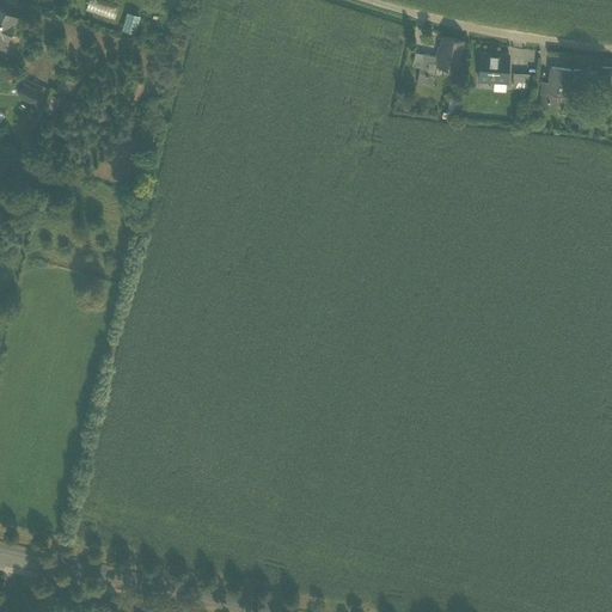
[(87,0),(85,7),(114,18),(118,6),(101,0),(87,0)]
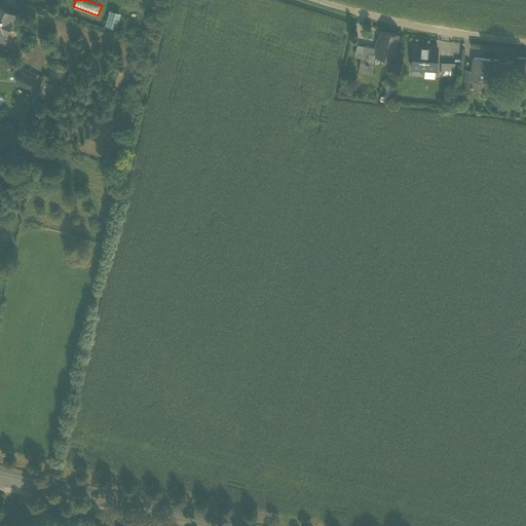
[(0,39),(2,40),(2,39),(0,38),(0,33),(1,30),(6,32),(14,14),(0,7),(0,39)]
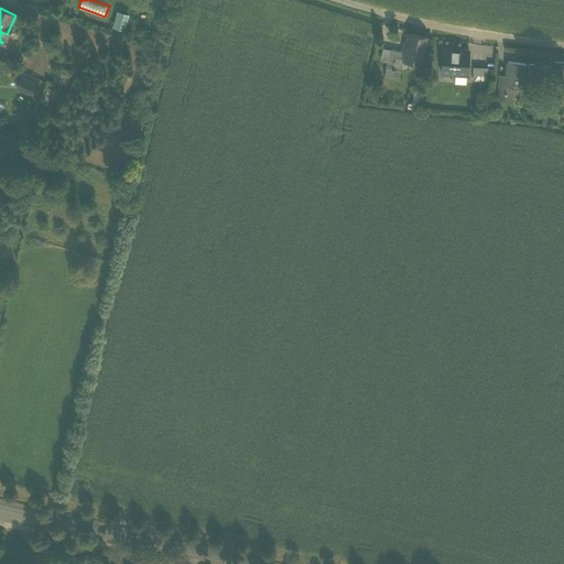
[(110,26),(123,30),(128,13),(116,9),(110,26)]
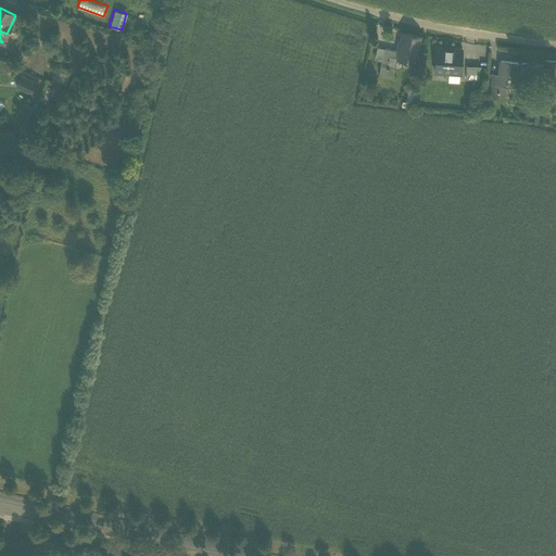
[(397,58),(415,61),(420,37),(402,34),(399,51),(397,58)]
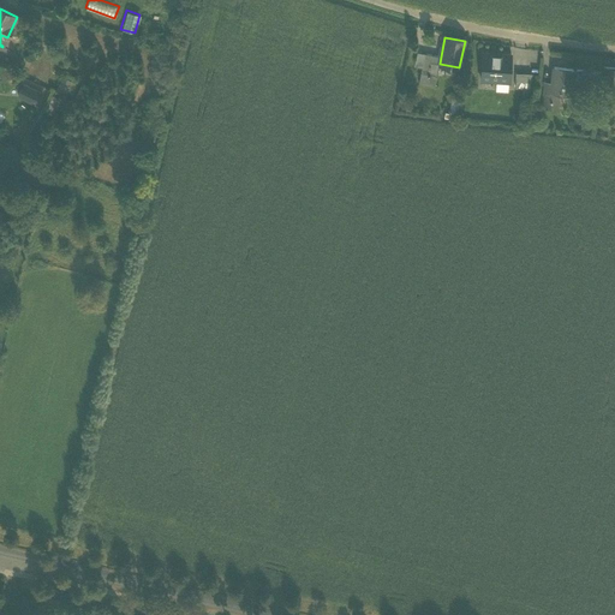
[(413,70),(421,71),(424,54),(417,52),(413,70)]
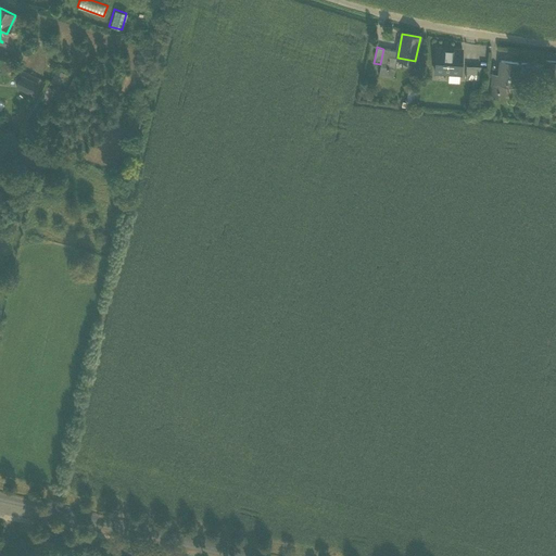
[(434,73),(460,75),(462,49),(437,48),(434,73)]
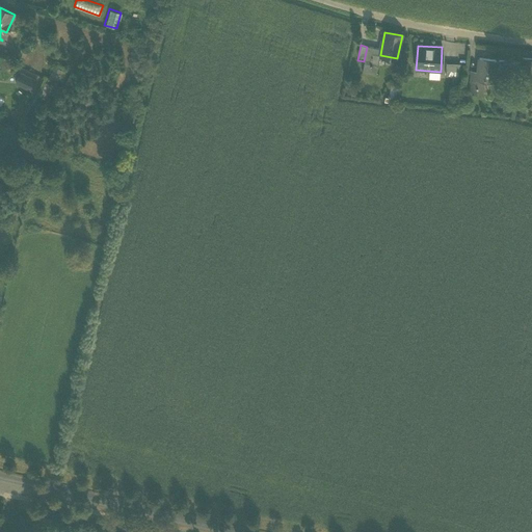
[(381,49),(367,47),(364,61),(362,72),(376,75),(380,55),(381,49)]
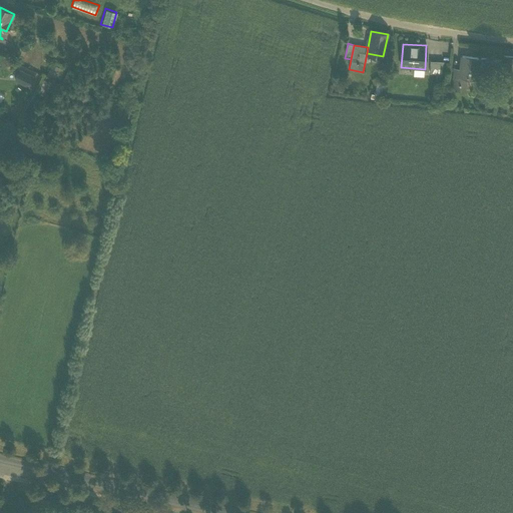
[(512,55),(503,55),(499,89),(507,89),(508,82),(512,82),(512,55)]
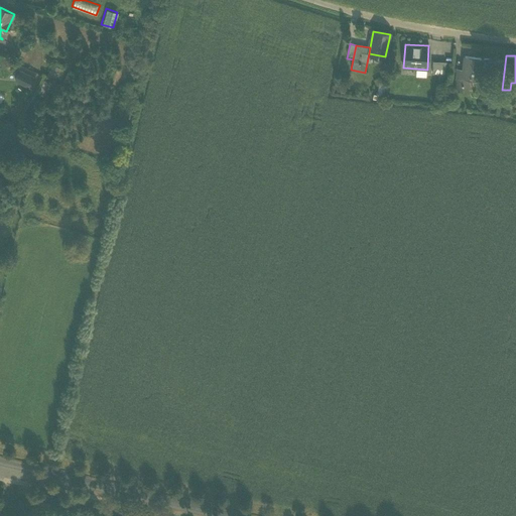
[(470,79),(480,80),(482,58),(465,56),(464,69),(463,78),(470,79)]
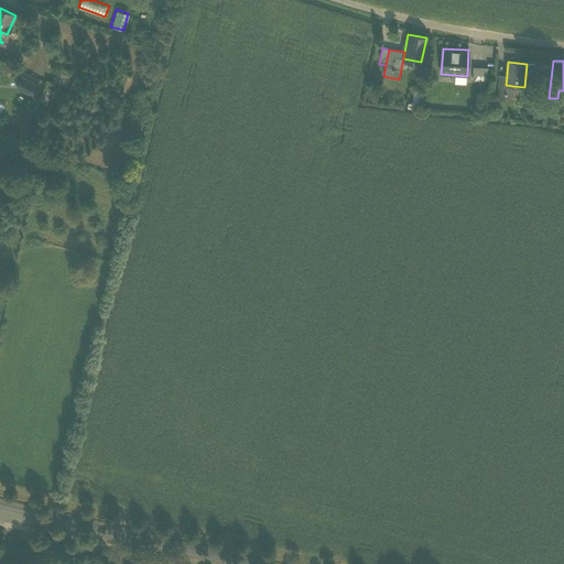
[(473,80),(486,82),(487,67),(473,67),(473,80)]
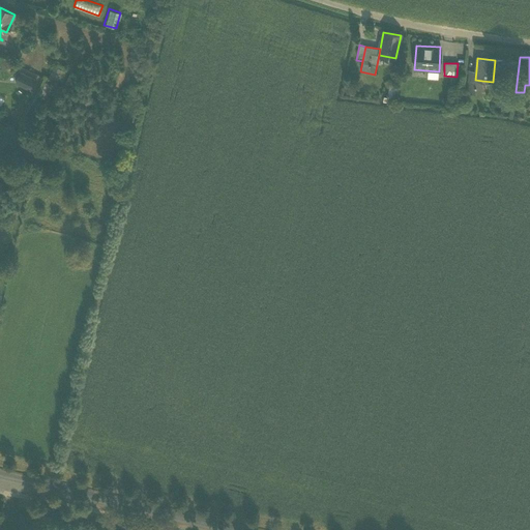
[(63,70),(54,66),(47,80),(57,84),(63,70)]
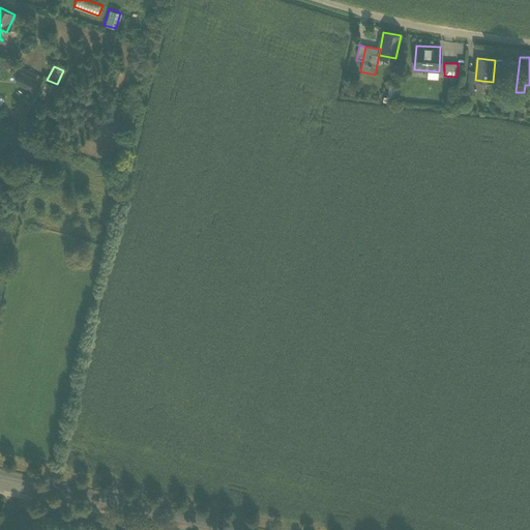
[(467,92),(480,94),(482,81),(475,80),(476,70),(470,70),(467,92)]
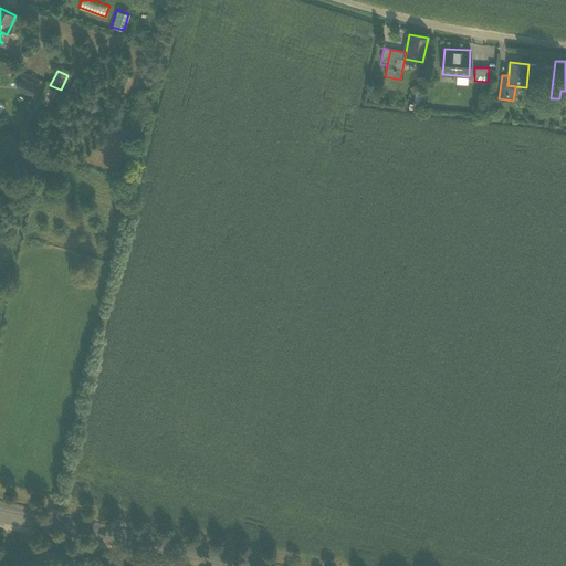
[(17,87),(33,95),(38,86),(22,77),(17,87)]
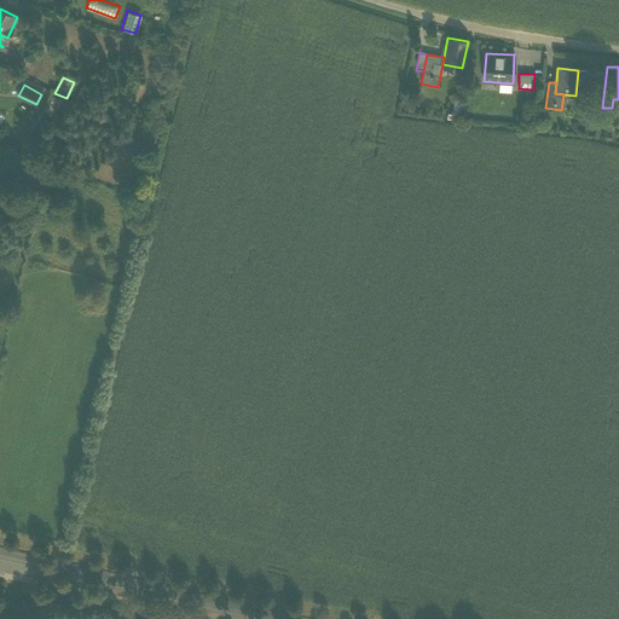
[(65,102),(53,96),(45,113),(57,117),(65,102)]
